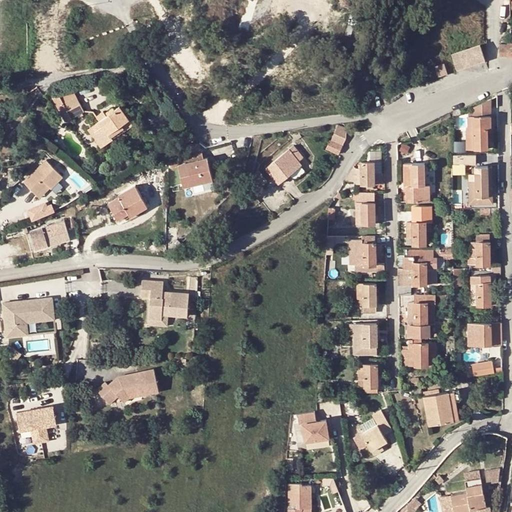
[(511,44),(500,44),(499,58),(511,57),(511,44)]
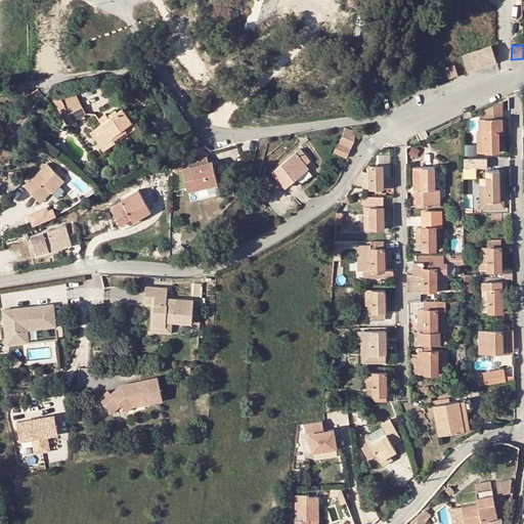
[(490,46),(461,56),(468,74),(496,63),(490,46)]
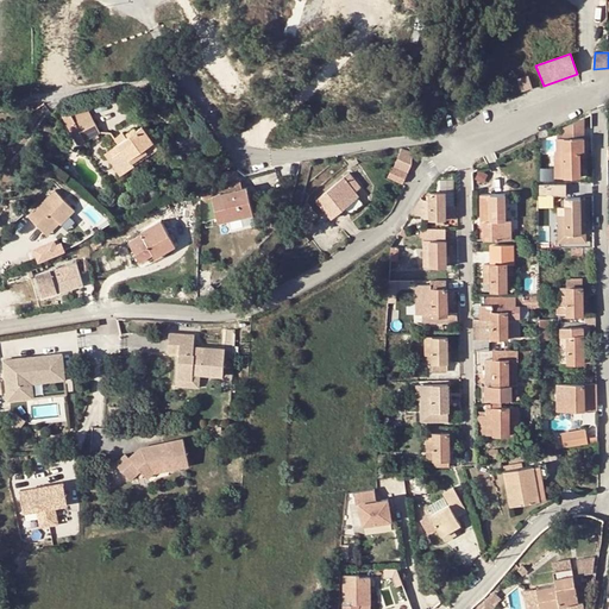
[(528,75),(516,79),(521,93),(533,89),(528,75)]
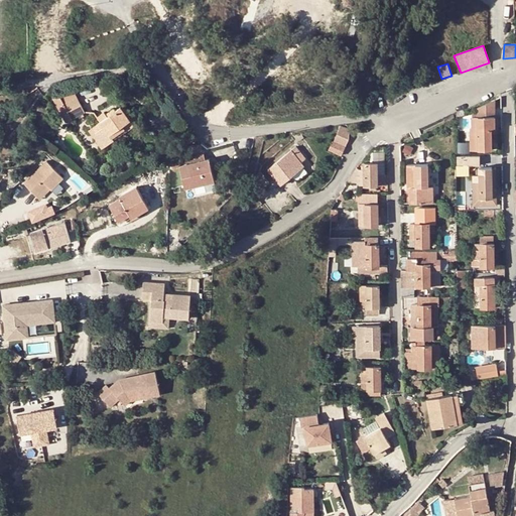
[(77,97),(62,104),(72,120),(85,112),(77,97)]
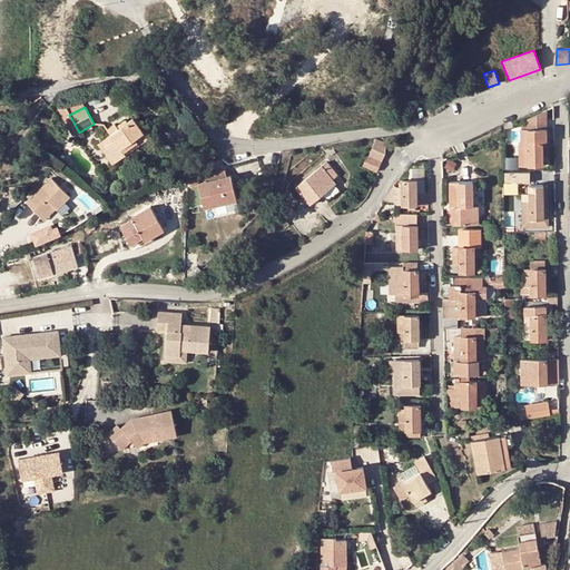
[(546,110),(521,121),(521,129),(546,129),(546,110)]
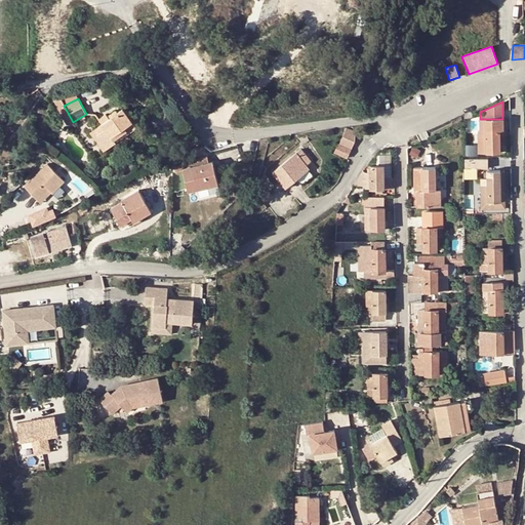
[(106,114),(98,120),(102,124),(115,143),(136,128),(123,109),(109,119),(106,114)]
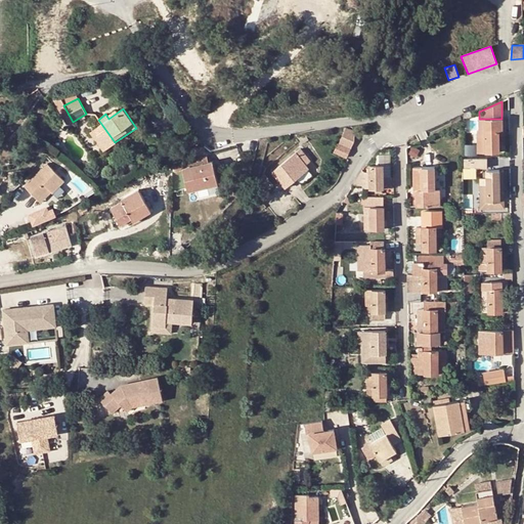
[(498,153),(498,135),(498,130),(501,130),(501,119),(479,119),(479,130),(477,130),(477,153),(498,153)]
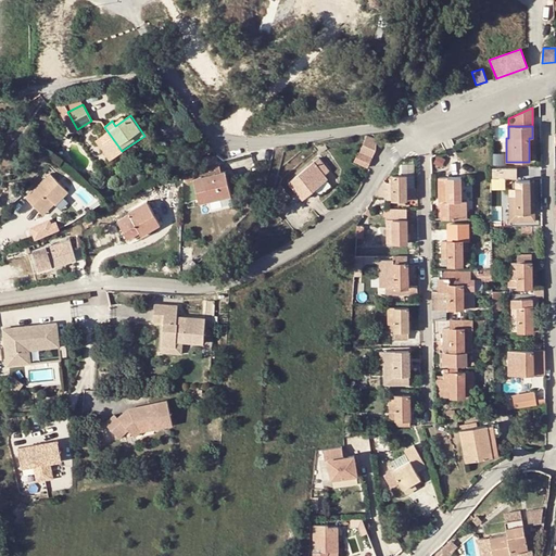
[(113,158),(122,151),(108,131),(99,138),(113,158)]
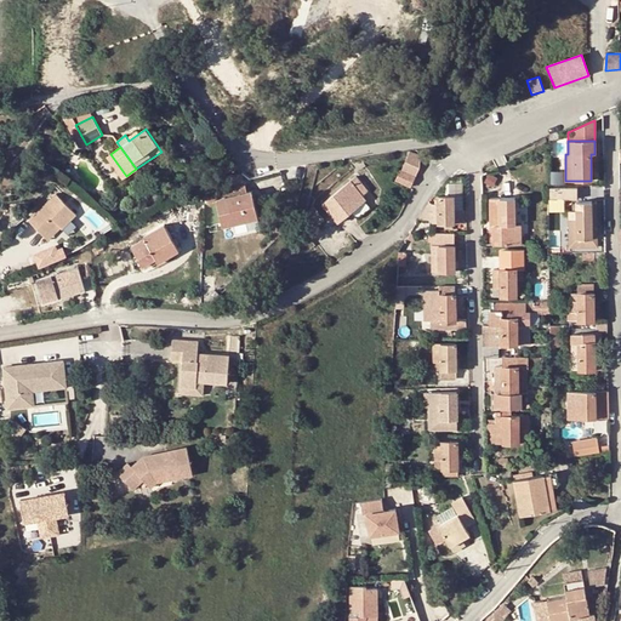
[(409,153),(405,161),(419,167),(419,155),(412,153),(409,153)]
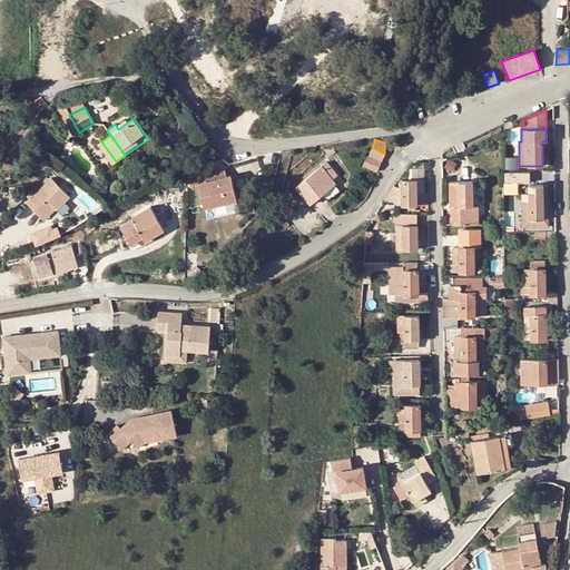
[(116,161),(101,141),(98,145),(112,165),(116,161)]
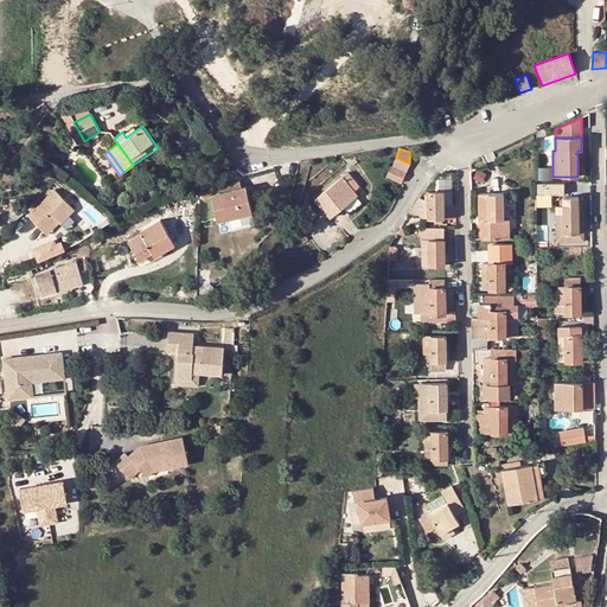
[(352,155),(343,157),(349,166),(356,163),(352,155)]
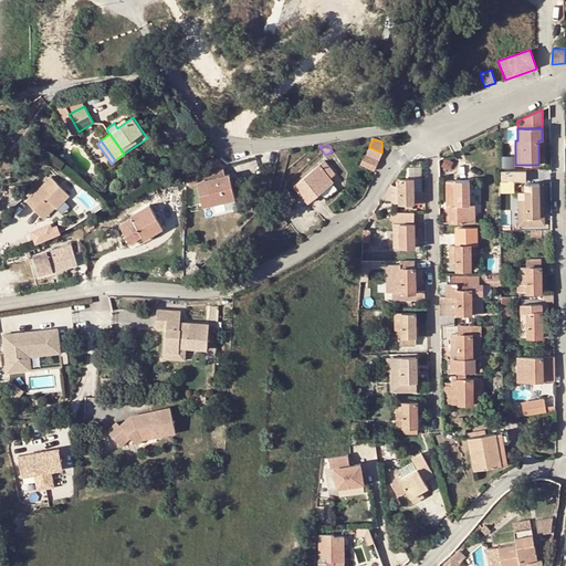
[(378,160),(381,153),(369,147),(366,155),(378,160)]
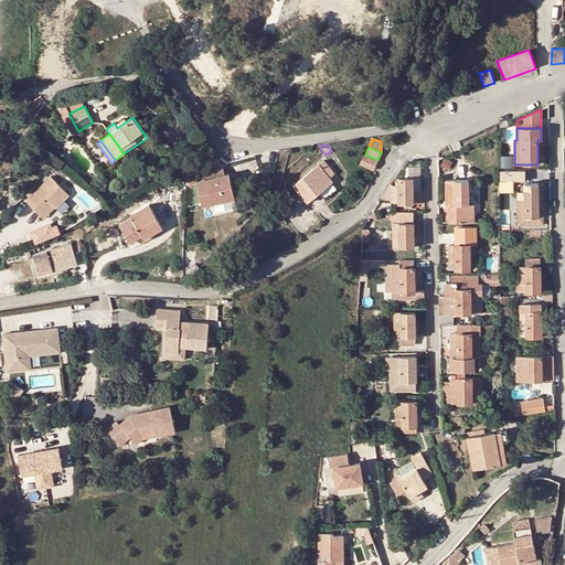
[(376,161),(363,156),(360,163),(373,170),(376,161)]
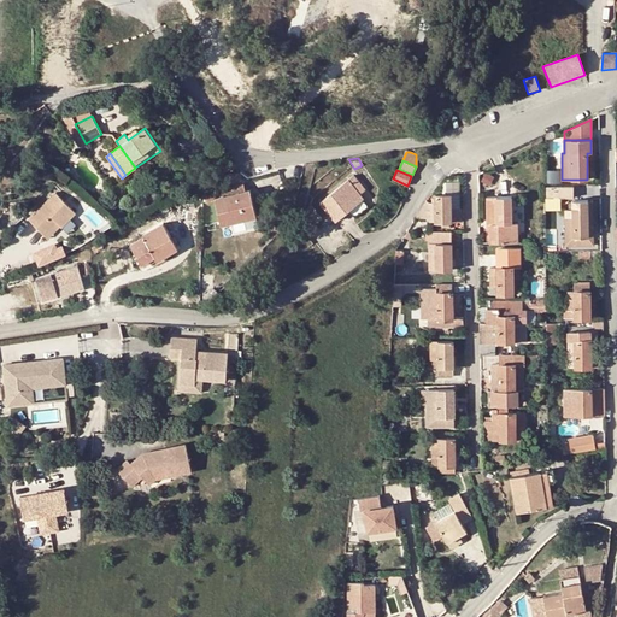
[(353,176),(321,203),(333,217),(344,207),(347,211),(363,198),(359,193),(364,189),(353,176)]
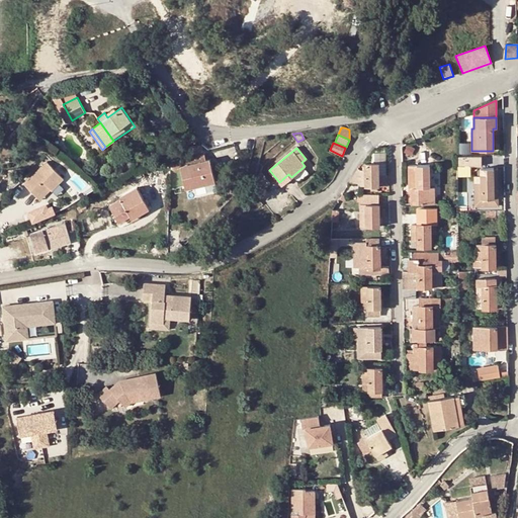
[(203,153),(171,161),(173,170),(180,168),(185,188),(195,186),(194,182),(214,177),(209,159),(205,160),(203,153)]
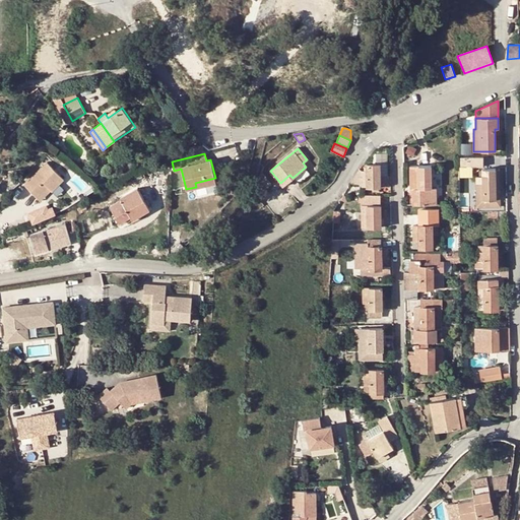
[(361,172),(359,170),(355,175),(350,183),(362,184),(362,187),(388,186),(388,177),(387,177),(386,153),(376,153),(376,165),(367,165),(367,168),(364,168),(364,172),(361,172)]
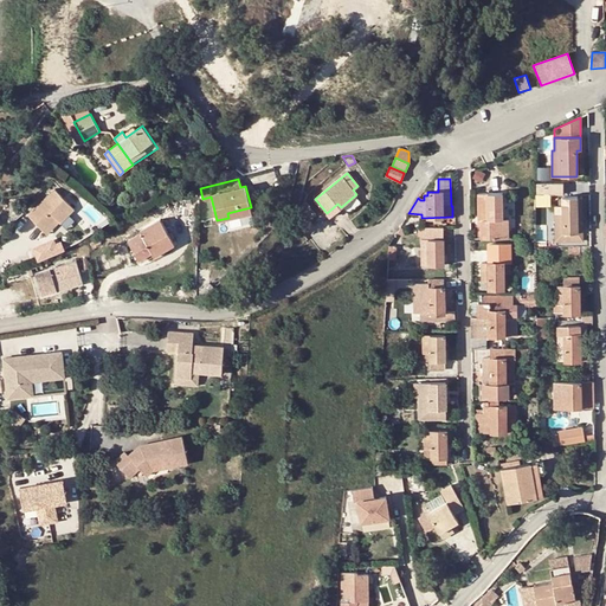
[(563,184),(537,184),(537,194),(563,194),(563,184)]
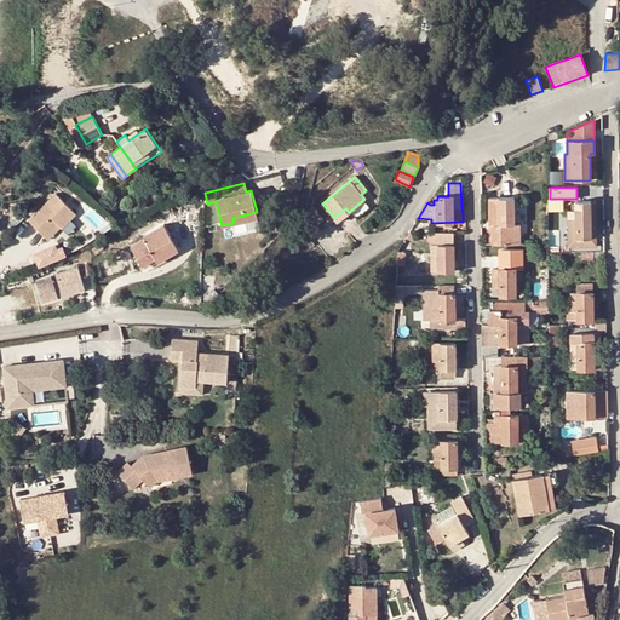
[(30,222),(45,236),(58,223),(62,228),(63,228),(76,214),(57,195),(30,222)]
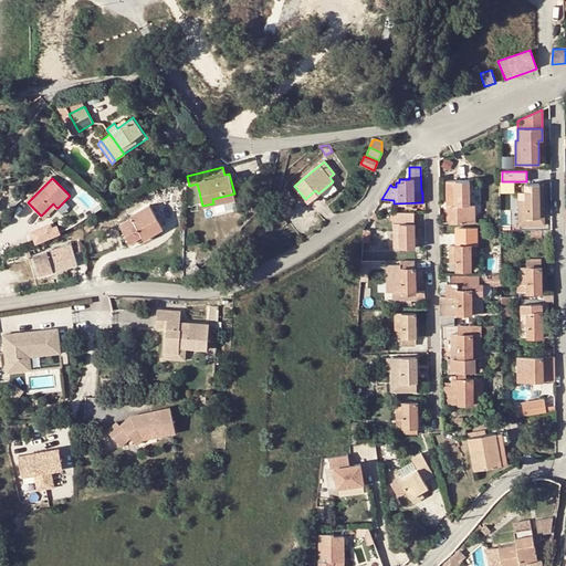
[(456,189),(456,181),(446,181),(447,223),(450,223),(449,189),(456,189)]
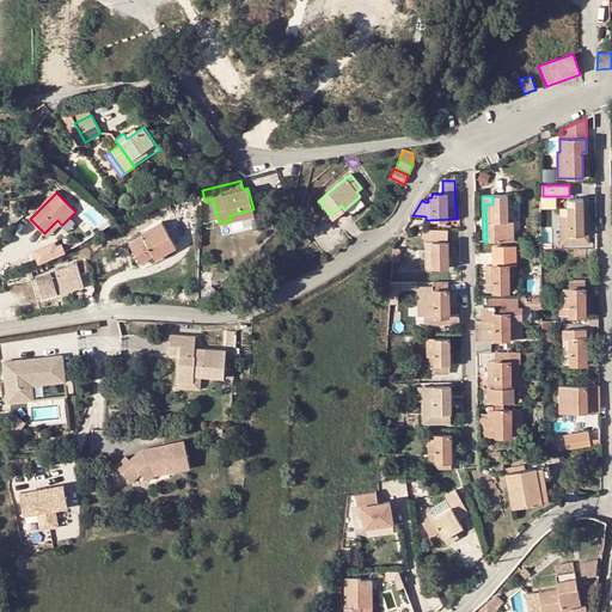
[(485,204),(487,242),(513,242),(513,222),(508,222),(507,196),(493,196),(493,204),(485,204)]
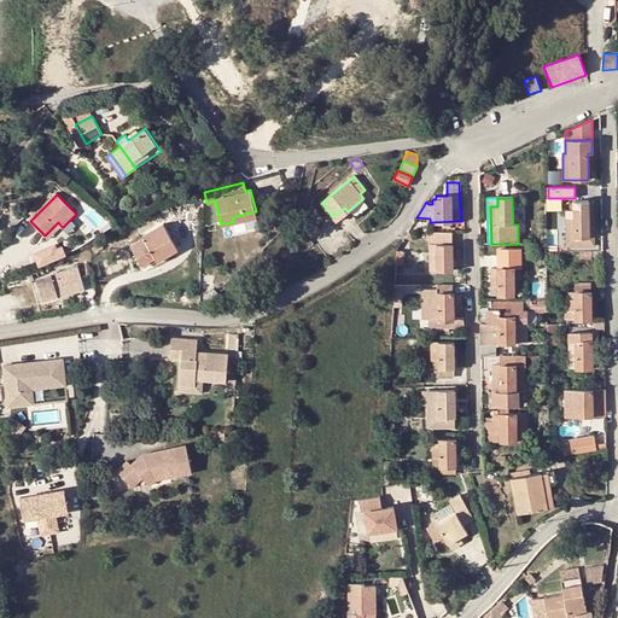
[(566,210),(566,246),(594,246),(594,235),(588,237),(588,200),(572,200),(572,210),(566,210)]
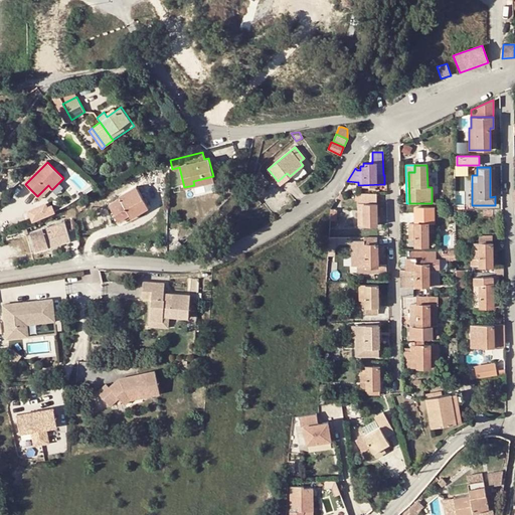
[(253,177),(255,180),(263,187),(268,183),(260,172),(253,177)]
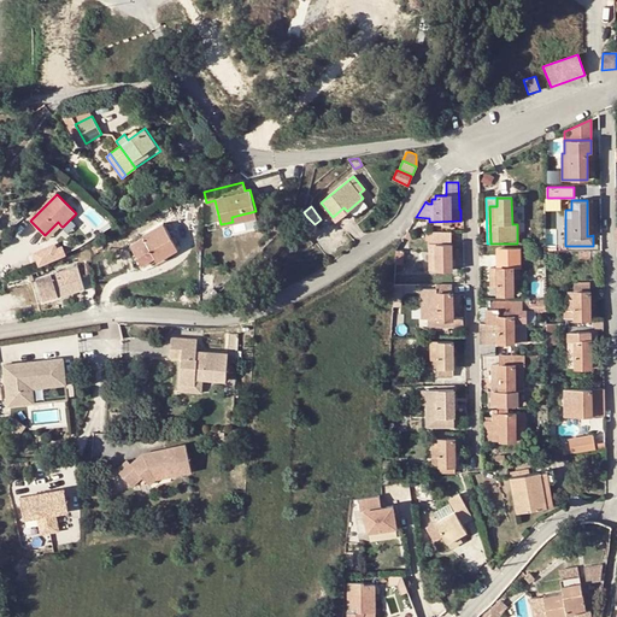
[(335,221),(347,211),(344,207),(333,217),(335,221)]
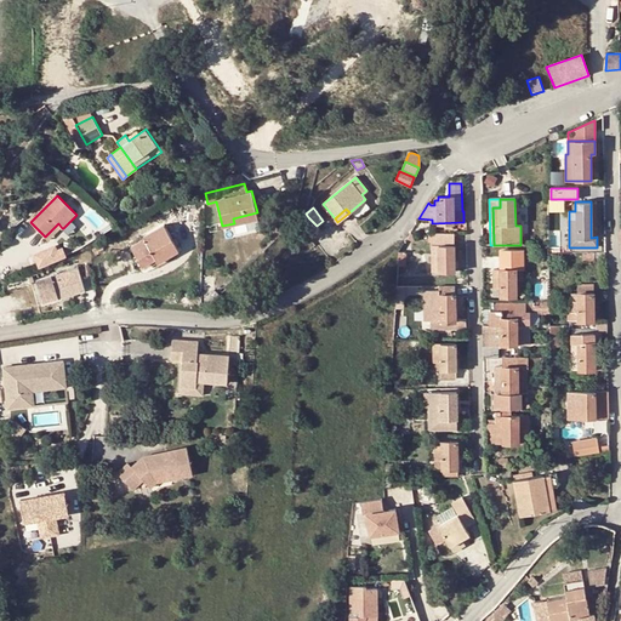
[(257,217),(257,212),(233,218),(234,223),(257,217)]
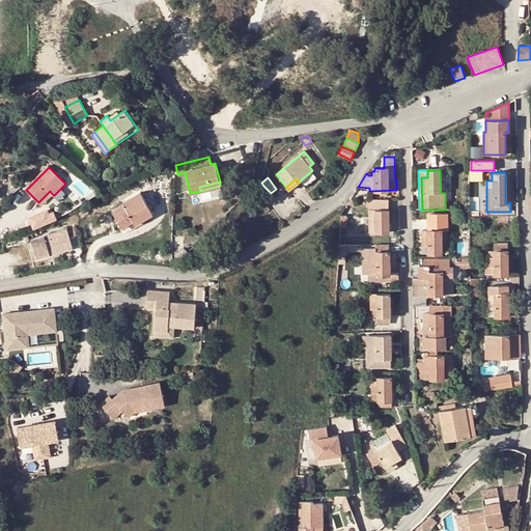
[(263,186),(256,192),(267,204),(274,197),(271,193),(263,186)]
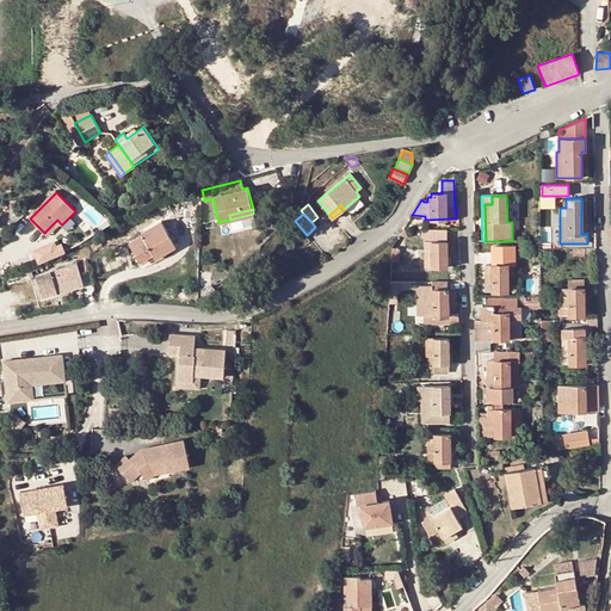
[(57,220),(44,233),(48,236),(61,224),(57,220)]
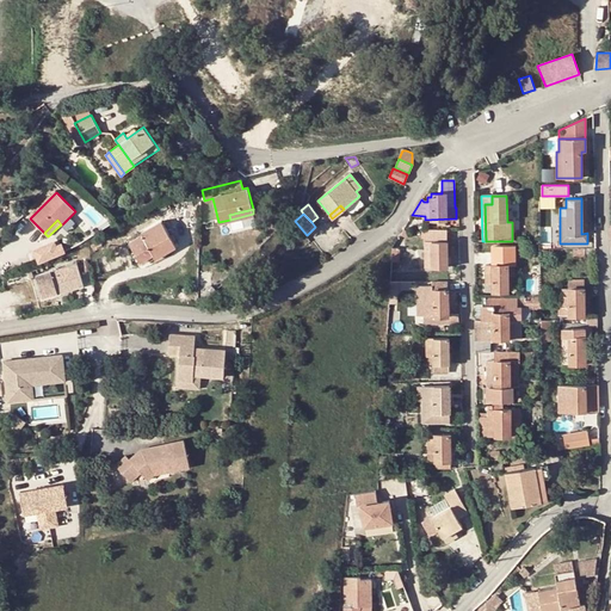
[(140,261),(153,254),(161,250),(164,253),(176,246),(161,222),(141,233),(142,235),(129,244),(140,261)]
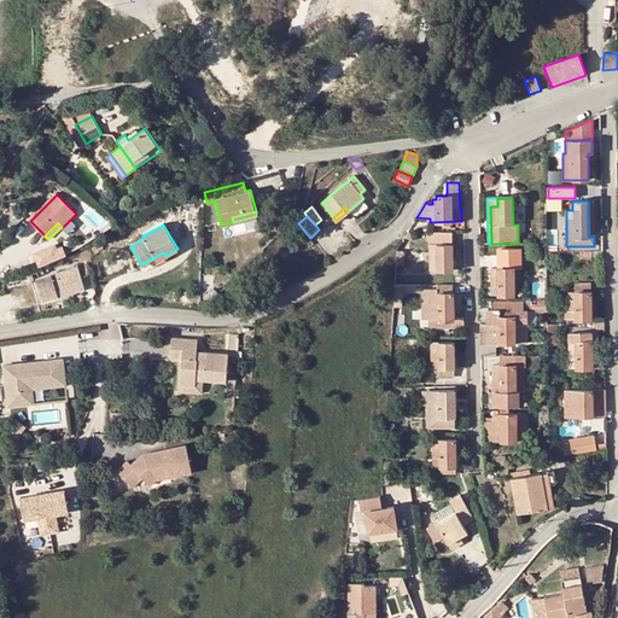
[(452,232),(430,232),(430,272),(452,270),(452,232)]
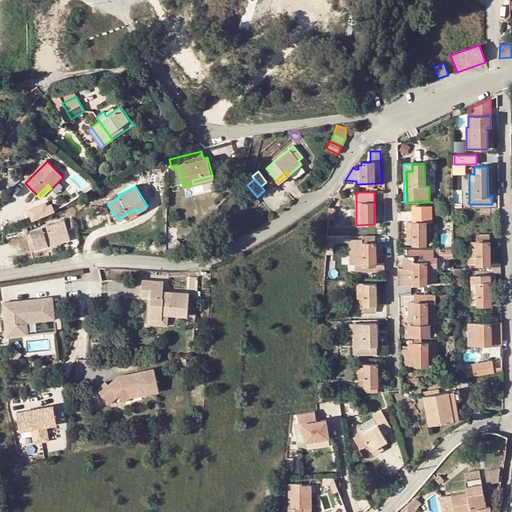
[(55,209),(50,198),(28,209),(33,219),(55,209)]
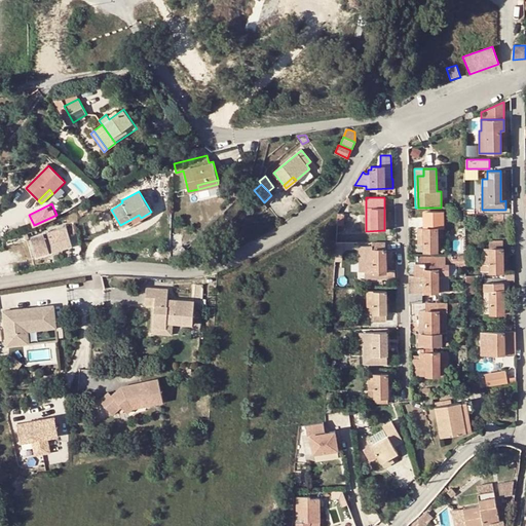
[(82,204),(76,209),(80,214),(86,211),(82,204)]
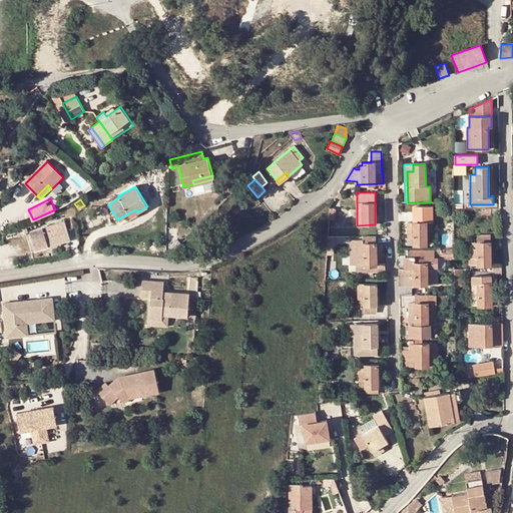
[(414,222),(408,222),(408,244),(426,244),(426,214),(414,214),(414,222)]
